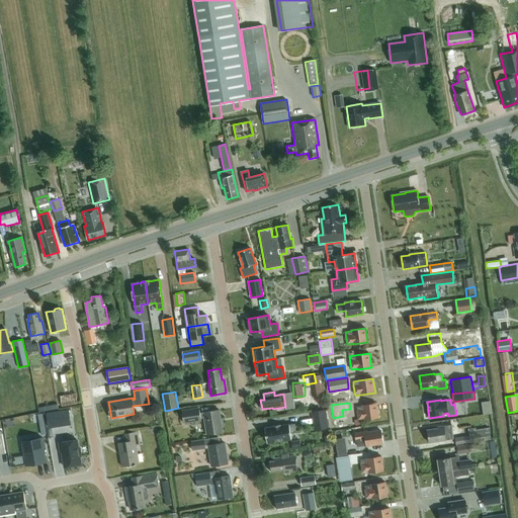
[(376,404),(362,406),(356,407),(358,419),(364,418),(364,420),(378,417),(376,404)]
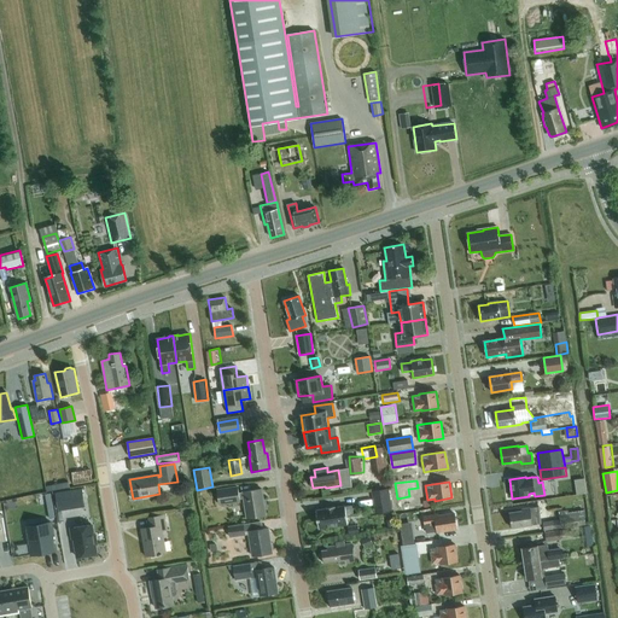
[(262,489),(242,493),(238,494),(237,487),(217,490),(220,505),(239,502),(239,500),(244,499),(246,518),(266,516),(262,489)]
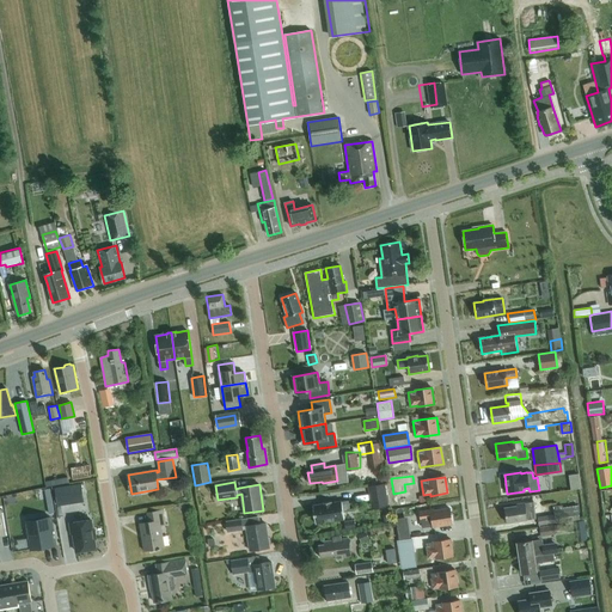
[(368,485),(372,508),(387,506),(385,483),(368,485)]
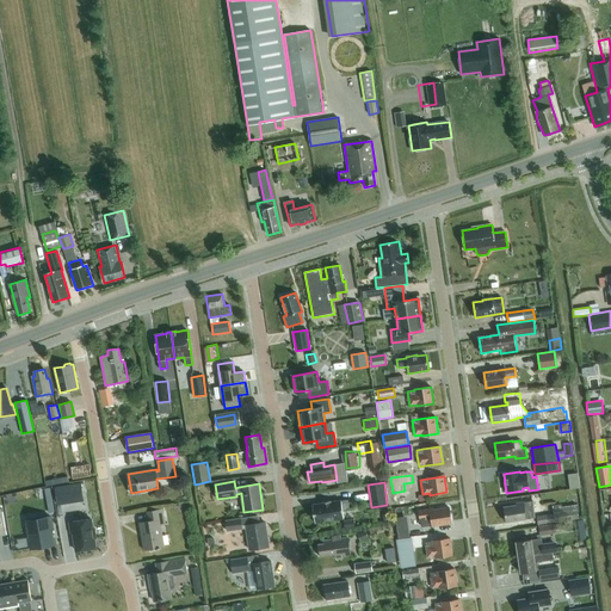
[(80,503),(76,483),(55,487),(59,506),(80,503)]
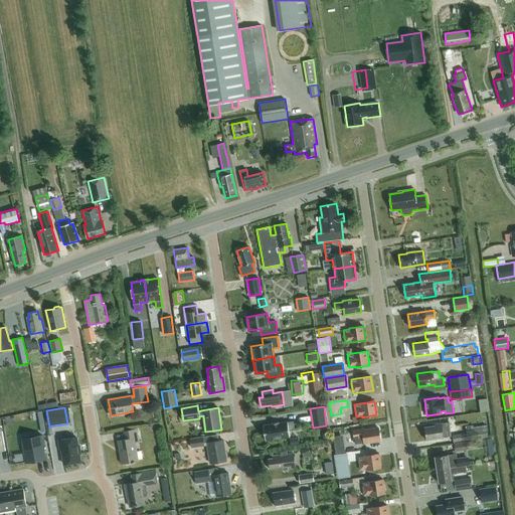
[(266,441),(290,438),(289,431),(295,430),(293,421),(288,422),(288,421),(264,424),(266,441)]
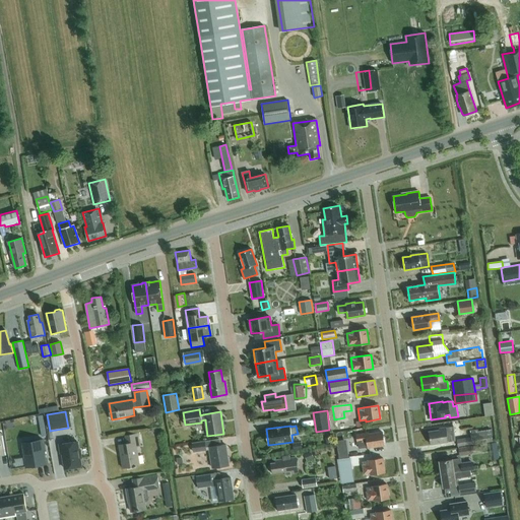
[(439,429),(439,430),(429,432),(431,445),(448,442),(455,441),(453,427),(446,428),(439,429)]
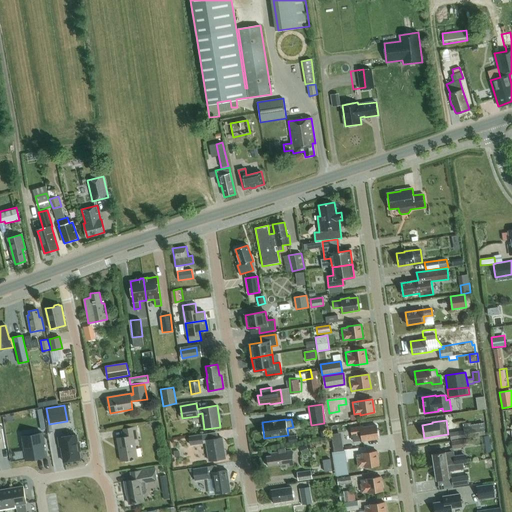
[(450,432),(451,440),(485,434),(483,423),(471,425),(470,423),(462,424),(463,430),(450,432)]
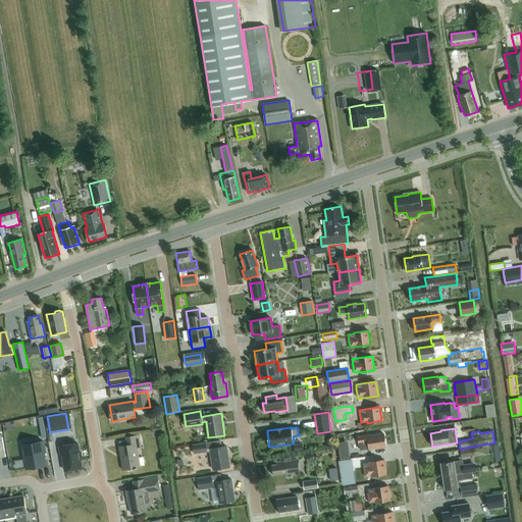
[(369,449),(369,450),(385,448),(383,433),(367,436),(367,435),(358,436),(359,444),(360,450),(369,449)]
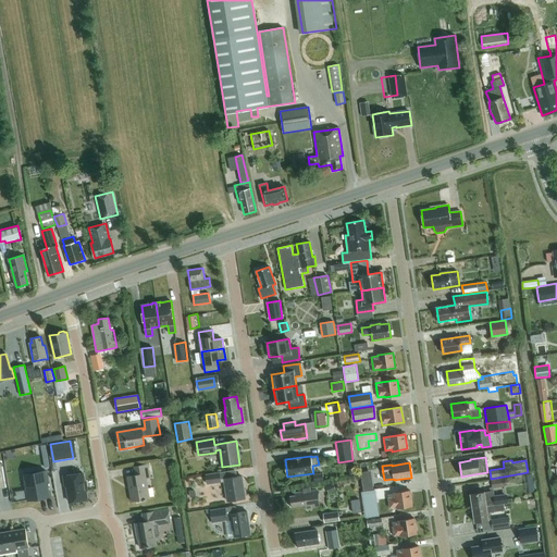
[(134,467),(135,475),(127,477),(132,502),(149,498),(146,478),(150,478),(148,465),(134,467)]
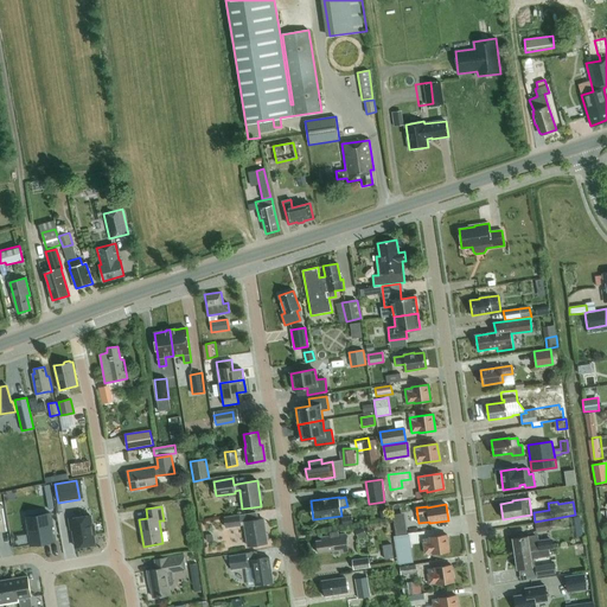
[(26,519),(31,548),(55,543),(50,516),(26,519)]
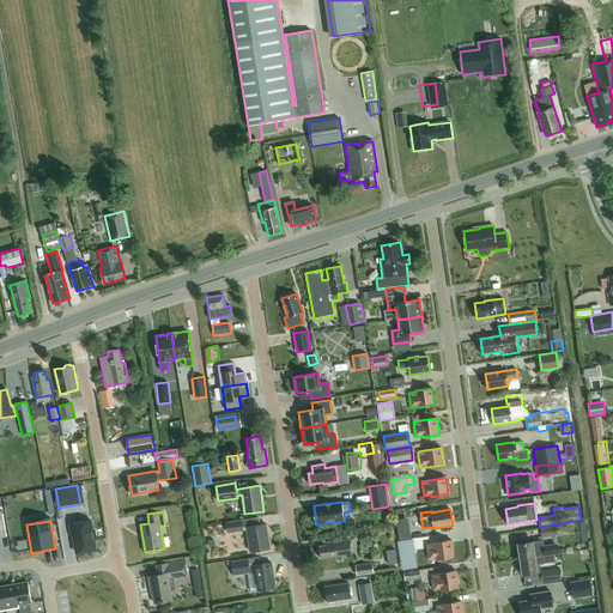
[(266,525),(242,528),(241,521),(226,523),(229,533),(247,530),(250,552),(269,548),(266,525)]
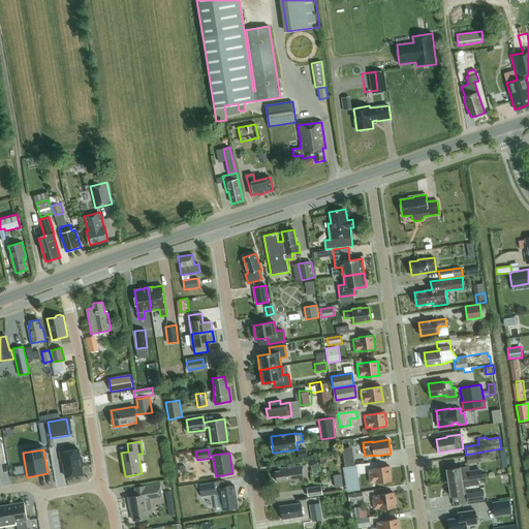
[(69,479),(87,476),(85,468),(87,468),(85,459),(84,460),(83,452),(64,455),(65,464),(67,464),(69,479)]
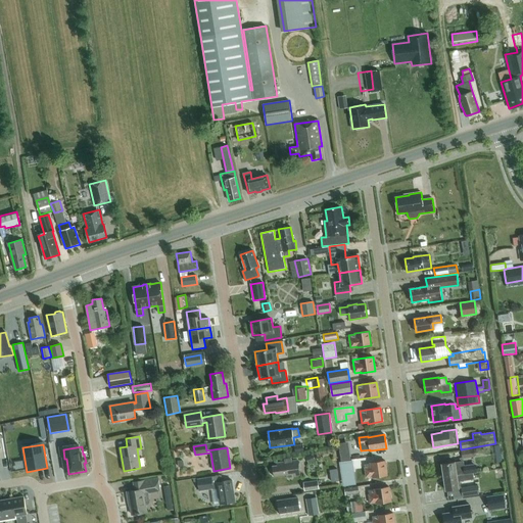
[(474,457),(474,454),(482,453),(481,447),(473,448),(461,450),(462,459),(474,457)]
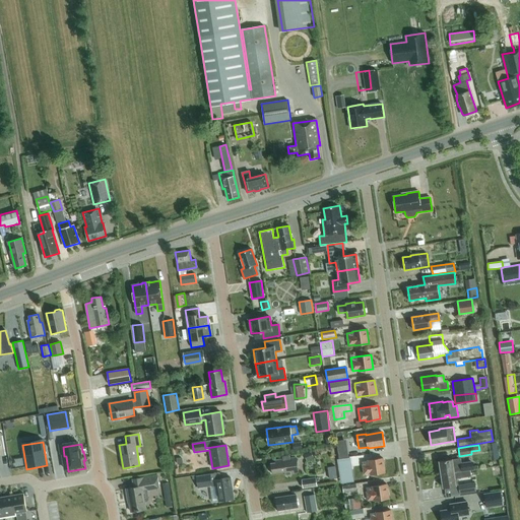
[(311,452),(305,454),(307,460),(314,458),(311,452)]
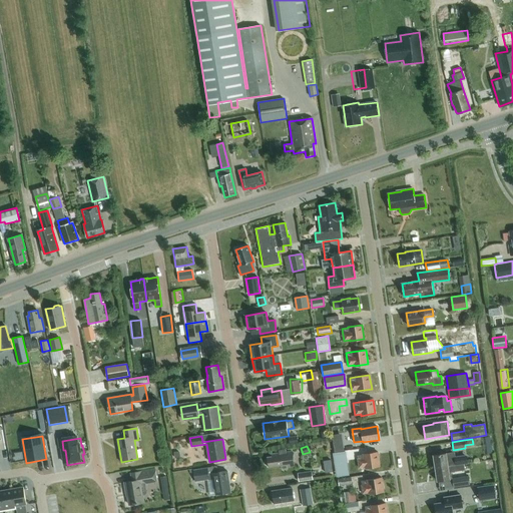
[(281,468),(288,467),(295,466),(293,451),(286,452),(286,449),(279,450),(279,453),(272,454),(272,457),(268,457),(269,467),(281,466),(281,468)]
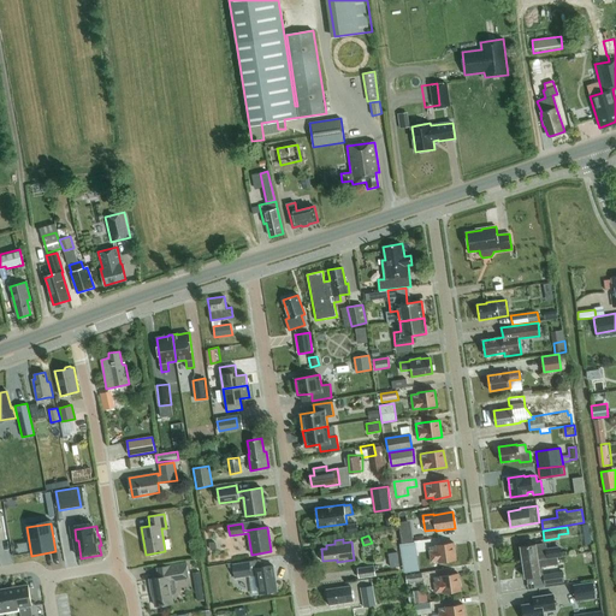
[(419,550),(418,543),(402,545),(404,557),(418,555),(418,550),(419,550)]
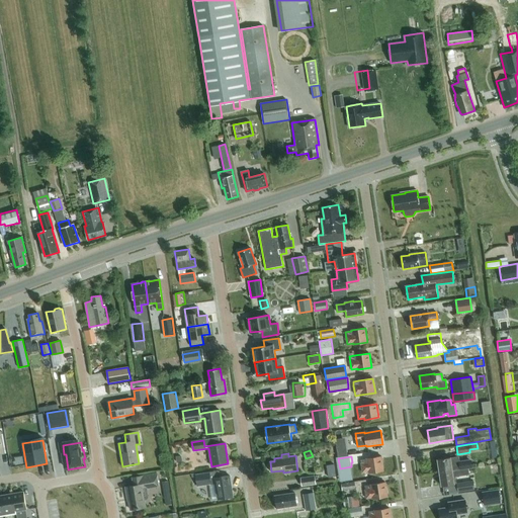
[(381,456),(366,458),(360,459),(362,472),(368,471),(368,472),(383,470),(381,456)]
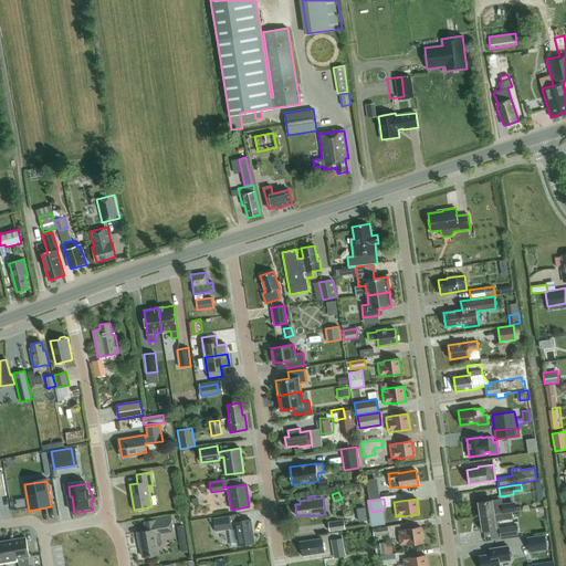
[(480,516),(512,512),(516,512),(515,502),(502,503),(501,499),(493,500),(478,502),(480,516)]
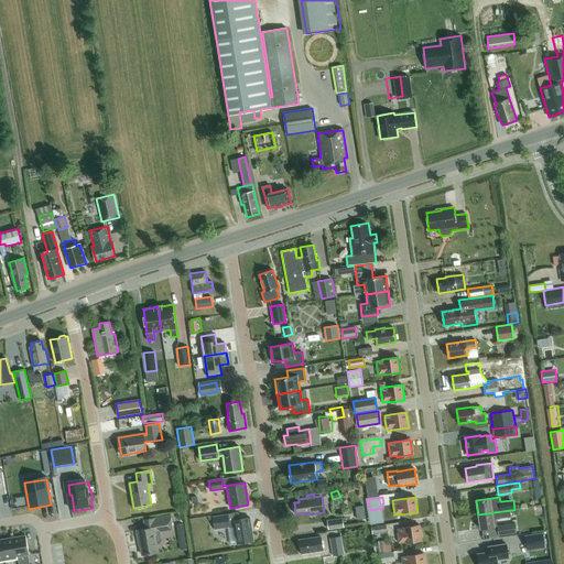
[(510,510),(478,514),(480,529),(496,527),(495,525),(496,525),(495,519),(511,517),(510,510)]
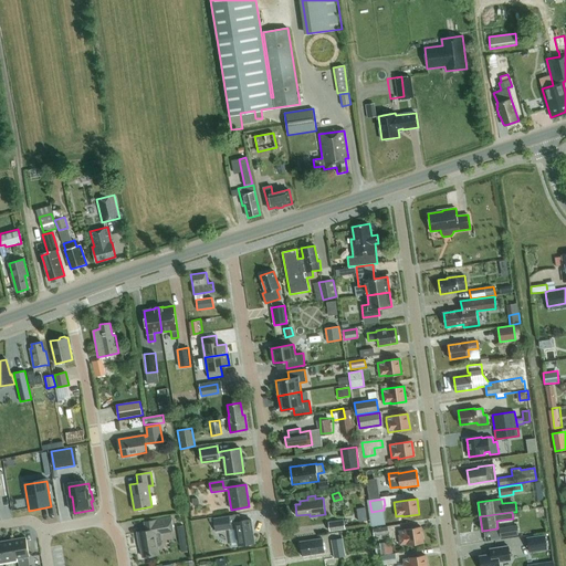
[(236,528),(238,545),(254,543),(251,520),(230,523),(229,516),(213,519),(216,531),(236,528)]
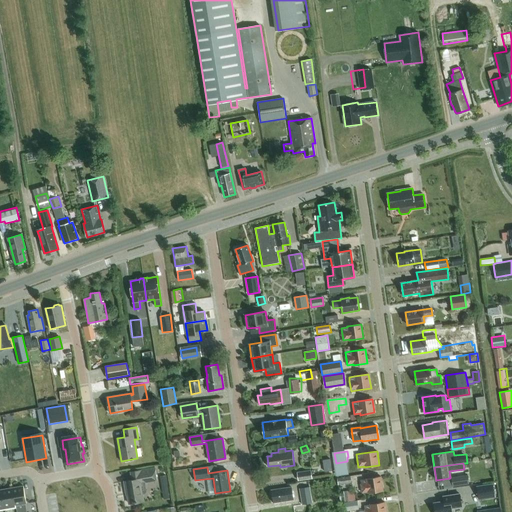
[(131,472),(132,480),(124,481),(126,491),(127,491),(129,504),(143,501),(142,494),(144,494),(146,491),(145,483),(157,481),(155,468),(131,472)]
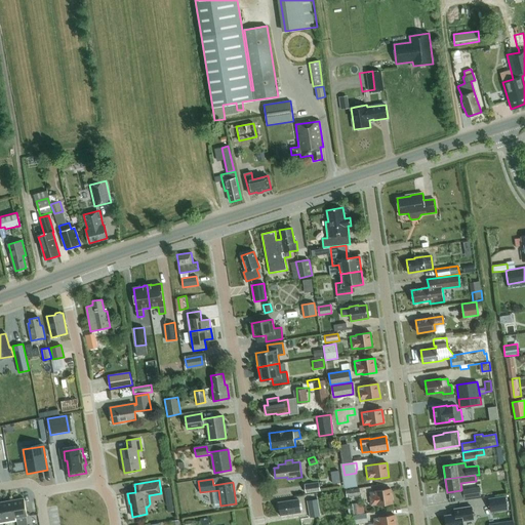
[(319,482),(305,484),(306,492),(320,491),(319,482)]
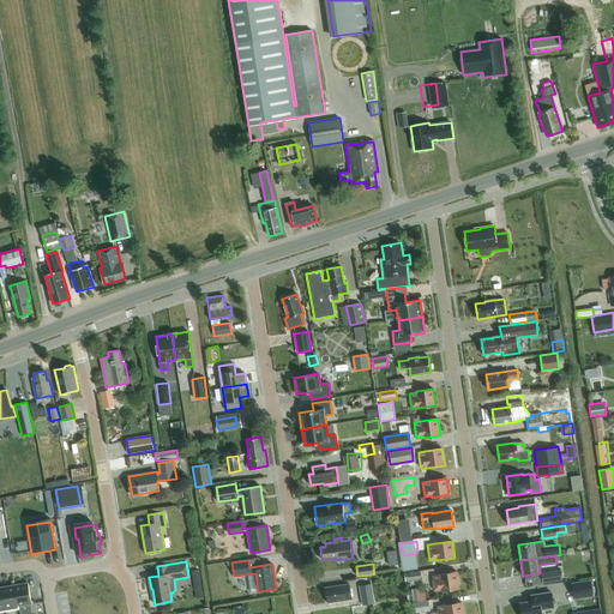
[(561,570),(541,572),(542,583),(563,581),(561,570)]
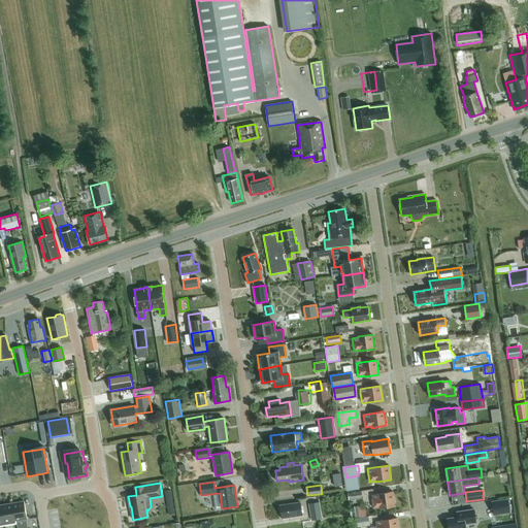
[(362,498),(361,491),(348,493),(349,500),(362,498)]
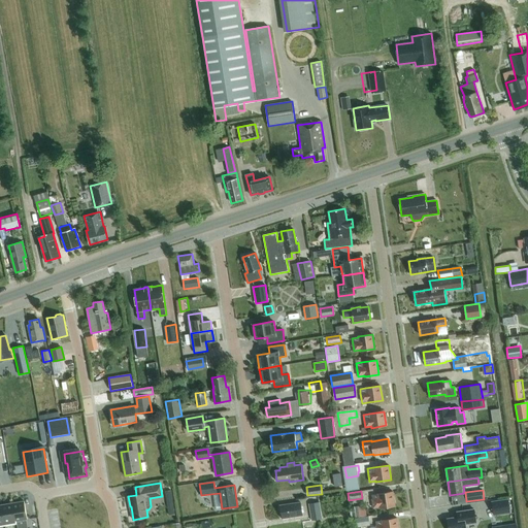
[(380,507),(380,508),(395,506),(393,492),(376,494),(371,495),(373,507),(380,507)]
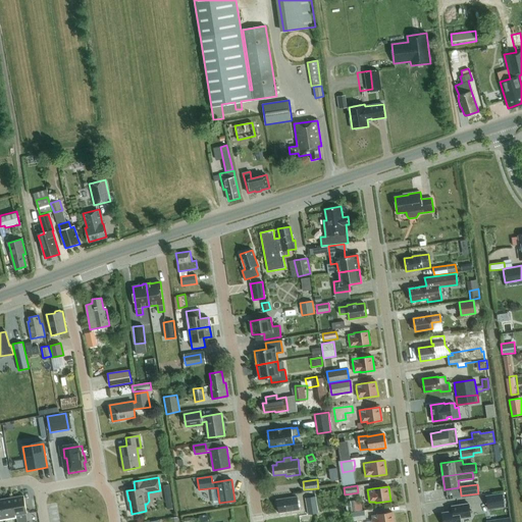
[(503,493),(485,496),(487,509),(505,507),(503,493)]
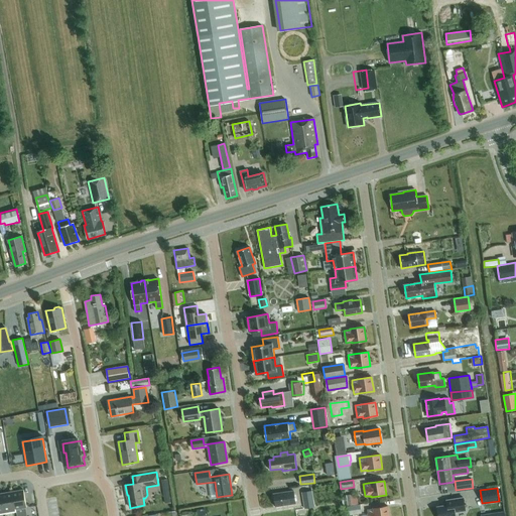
[(16,509),(26,508),(23,490),(13,492),(16,509)]
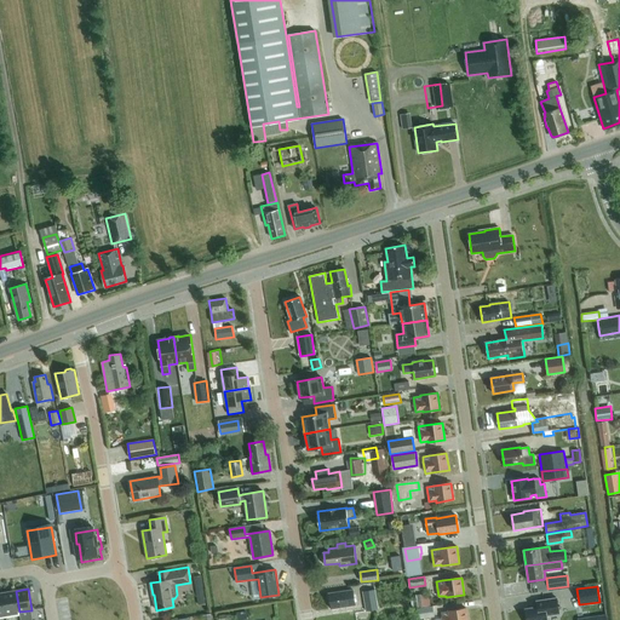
[(328,608),(331,608),(355,606),(352,590),(329,593),(329,600),(327,600),(328,608)]
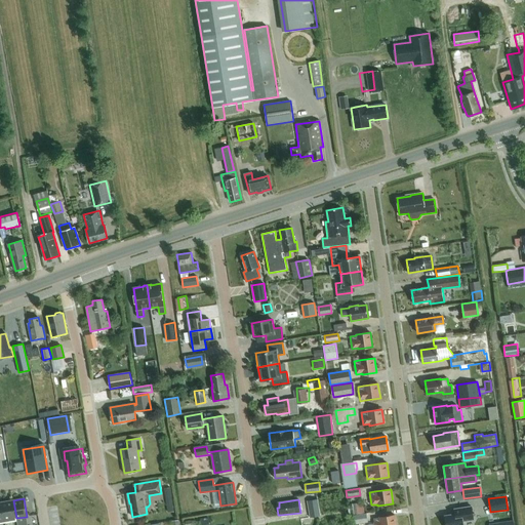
[(307,500),(310,517),(320,515),(318,499),(307,500)]
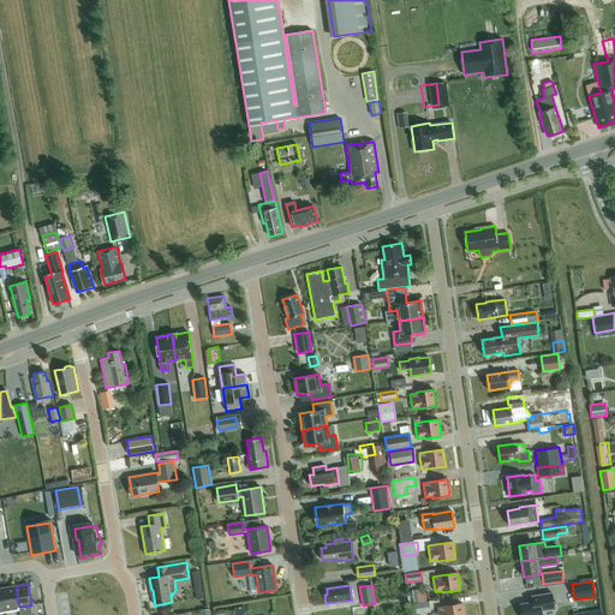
[(6,613),(19,610),(19,607),(16,586),(3,589),(6,613)]
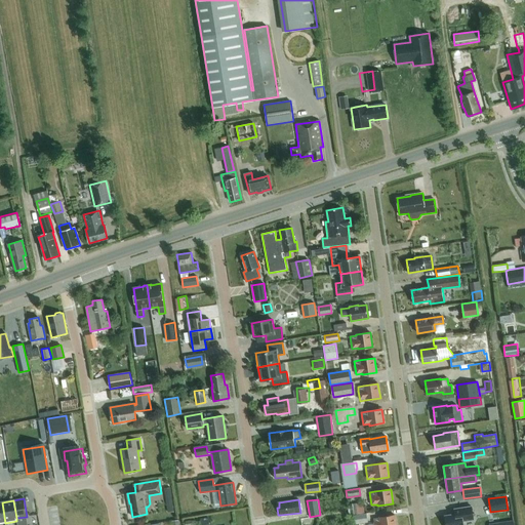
[(474,518),(472,507),(454,509),(455,514),(445,516),(446,524),(462,524),(462,520),(474,518)]
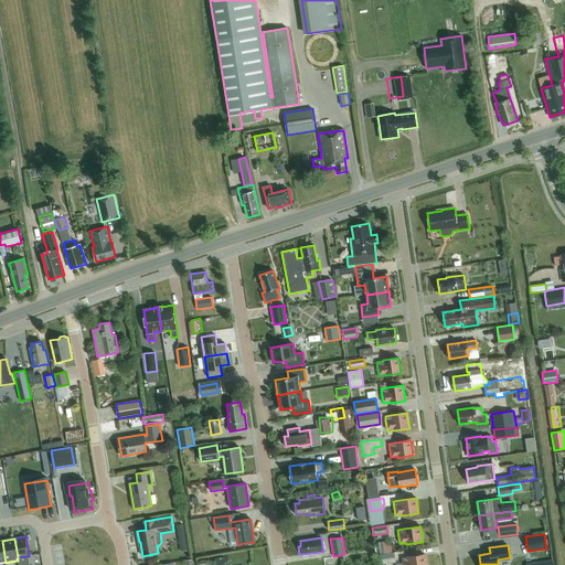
[(379,555),(380,564),(391,564),(391,562),(395,562),(394,553),(379,555)]
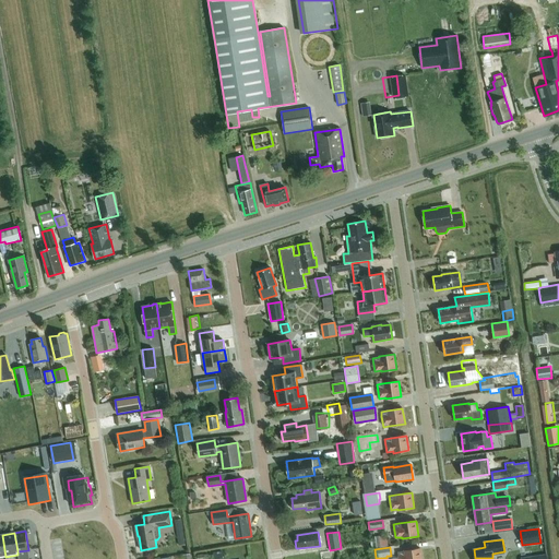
[(421,558),(420,548),(403,551),(397,551),(397,558),(421,558)]
